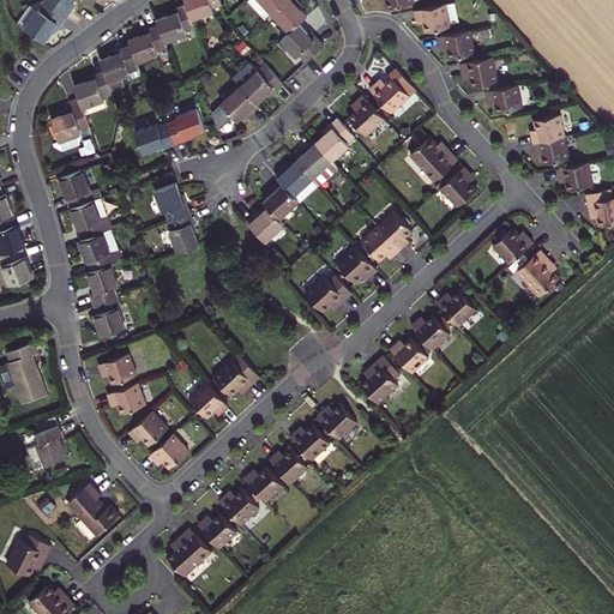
[(44,0),(44,1),(47,4),(66,17),(73,6),(71,5),(73,1),(73,0),(44,0)]
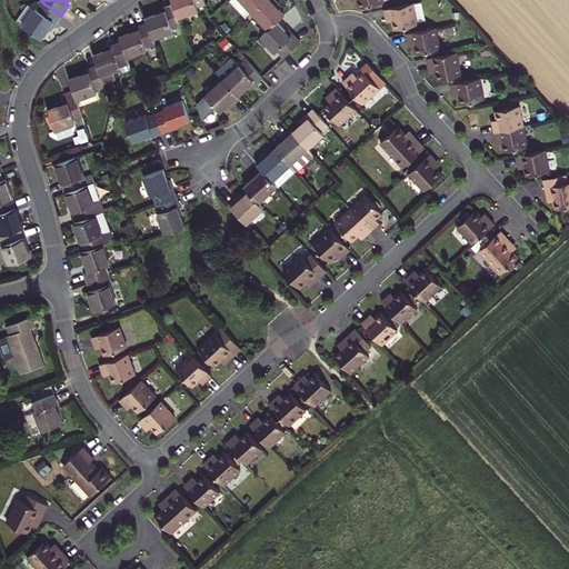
[(206,3),(203,0),(171,0),(173,5),(178,18),(198,10),(197,7),(206,3)]
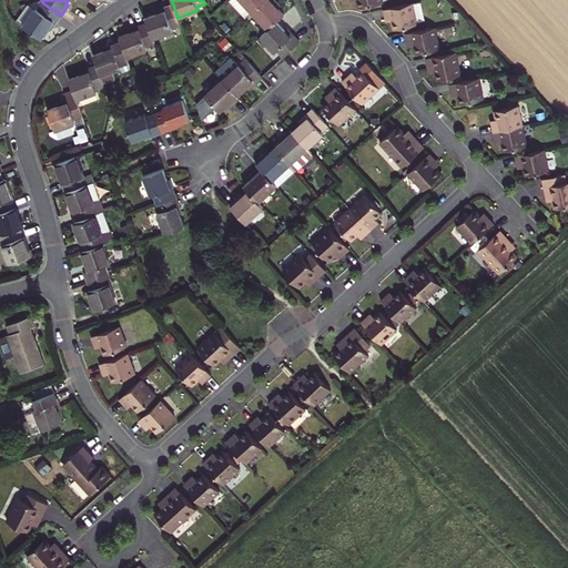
[(252,11),(264,0),(230,0),(246,17),(252,11)]
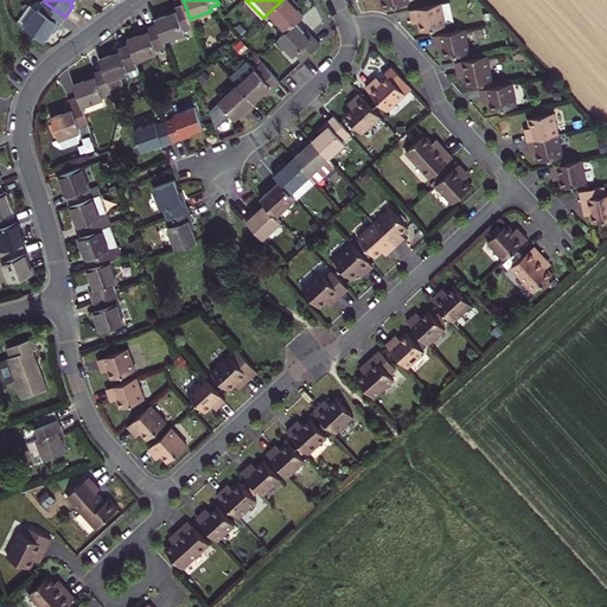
[(295,23),(304,16),(298,10),(295,6),(298,4),(293,0),(282,0),(269,12),(287,31),(295,23)]
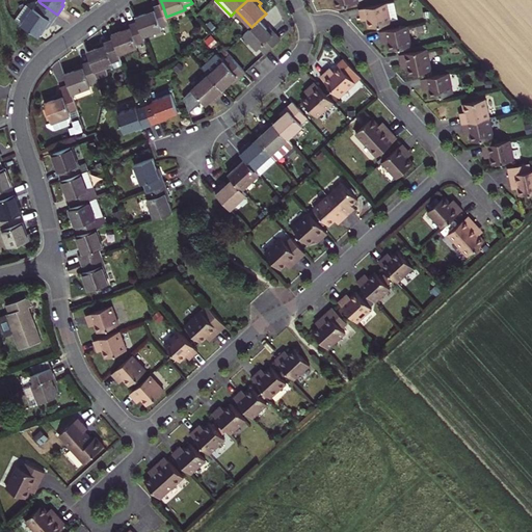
[(369,27),(391,23),(387,2),(360,8),(362,17),(364,17),(365,20),(367,19),(369,27)]
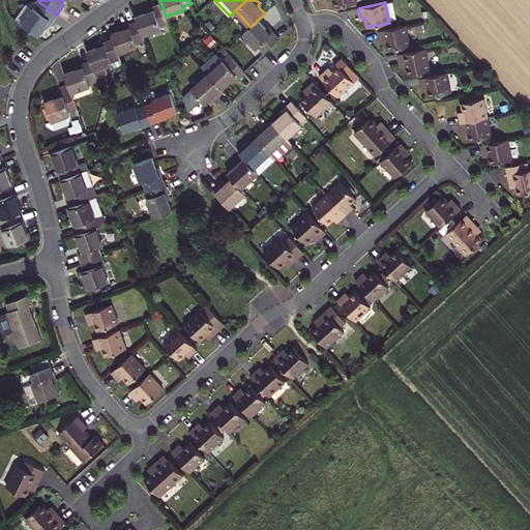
[(57,15),(40,3),(35,9),(33,8),(22,24),(38,36),(45,27),(50,20),(52,22),(57,15)]
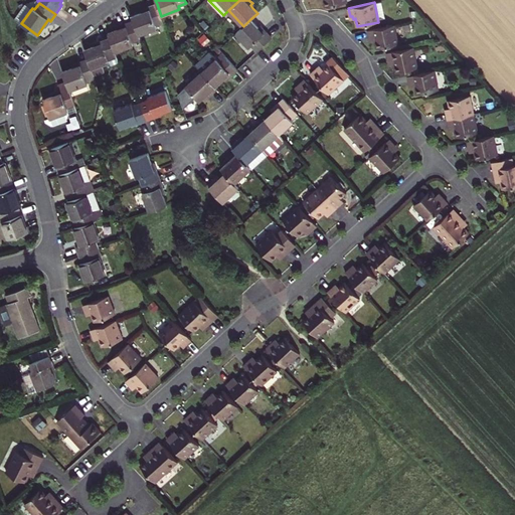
[(161,16),(157,4),(148,7),(149,10),(142,12),(132,16),(133,20),(138,35),(157,28),(156,25),(163,22),(161,16)]
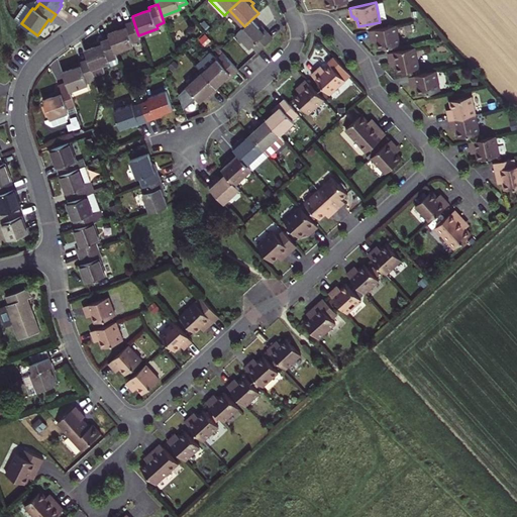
[(259,52),(273,38),(267,31),(265,33),(260,27),(251,19),(244,26),(237,32),(250,47),(252,45),(259,52)]
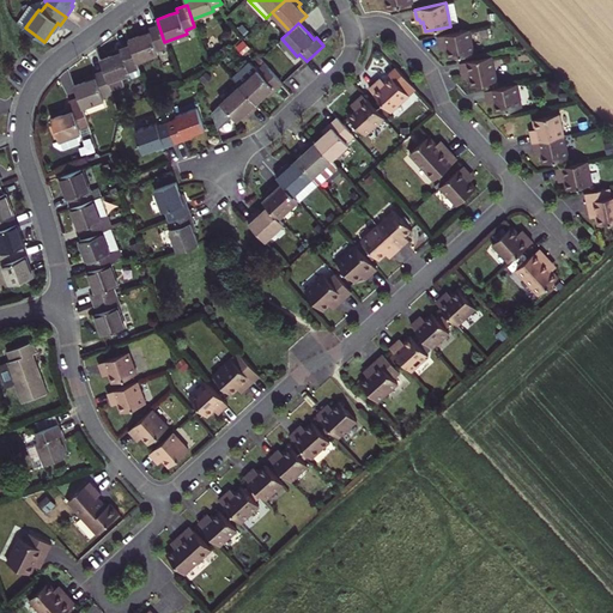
[(164,42),(158,24),(149,29),(150,31),(141,35),(128,40),(131,44),(137,61),(158,53),(157,50),(167,47),(164,42)]
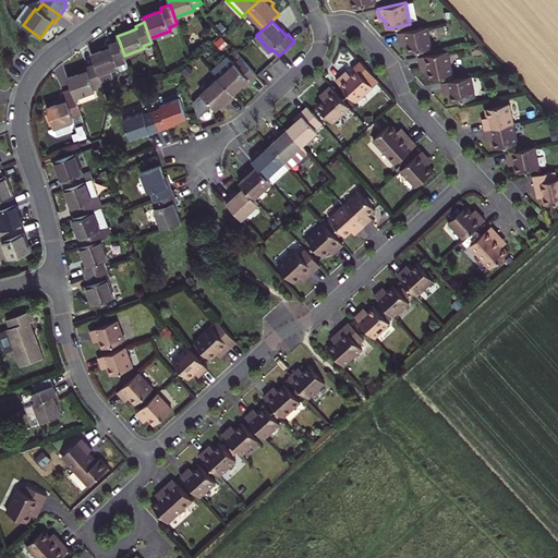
[(227,28),(220,22),(217,26),(223,33),(227,28)]
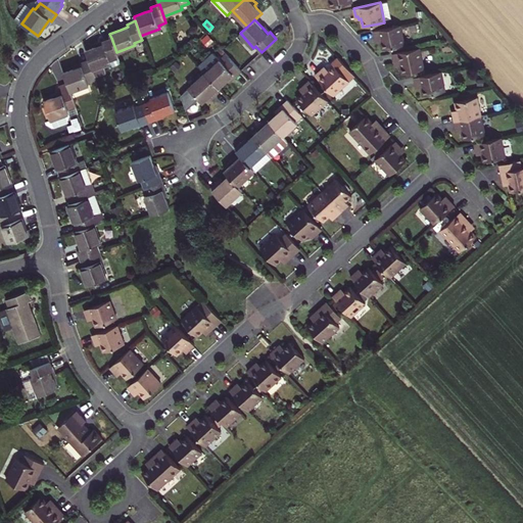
[(383,49),(405,44),(400,25),(374,31),(376,39),(378,38),(379,42),(381,41),(383,49)]
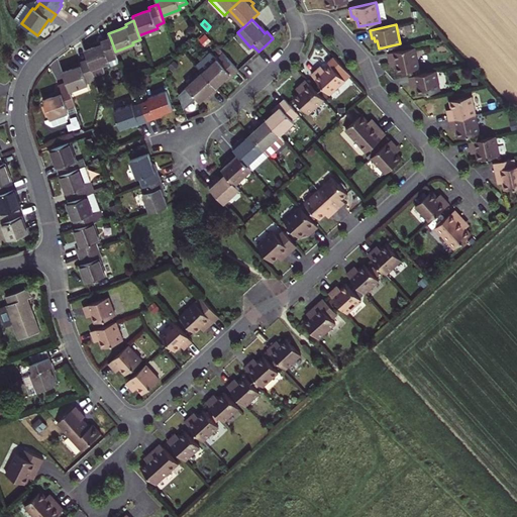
[(199,39),(206,45),(211,40),(205,33),(199,39)]
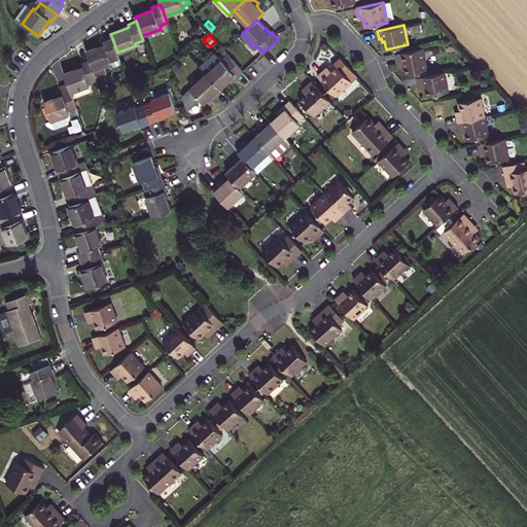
[(117,53),(112,38),(104,41),(105,44),(97,47),(85,51),(89,61),(95,77),(106,73),(103,66),(111,63),(112,66),(121,63),(117,53)]
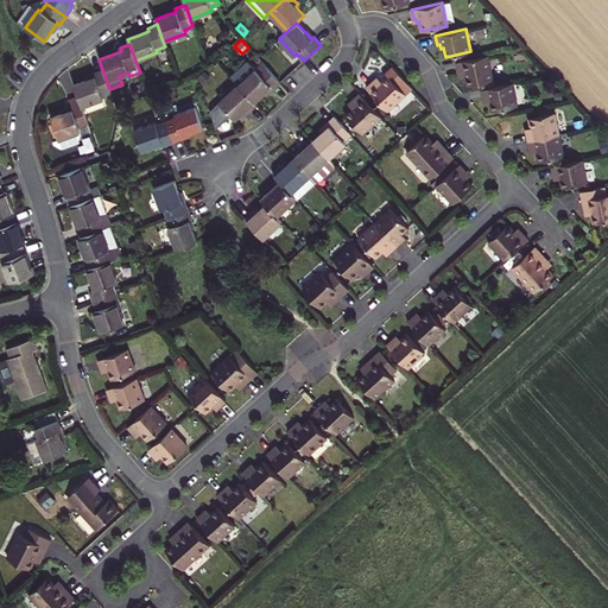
[(493,80),(488,56),(457,62),(460,71),(462,71),(463,77),(466,76),(468,86),(493,80)]
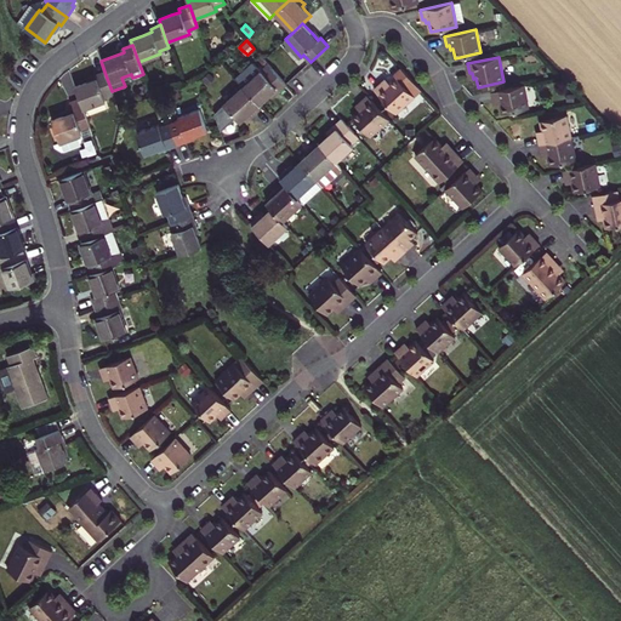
[(244,86),(260,104),(269,95),(277,89),(279,91),(286,84),(268,64),(261,70),(254,63),(237,79),(244,86)]
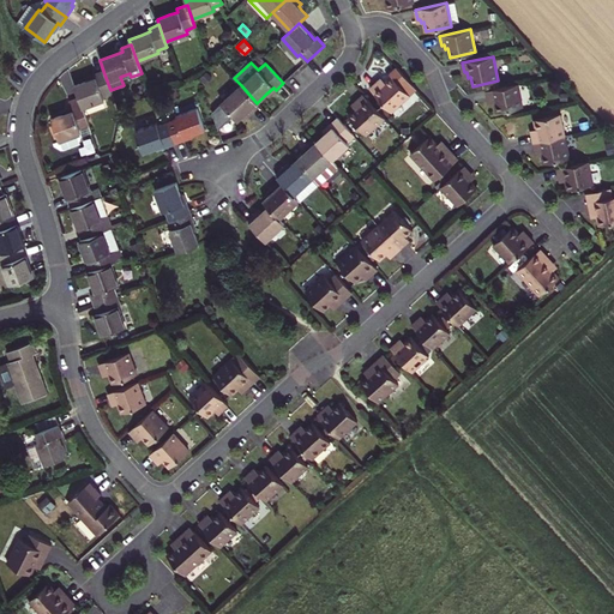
[(377,82),(369,89),(391,112),(416,89),(397,67),(390,73),(392,76),(385,82),(384,80),(379,84),(377,82)]
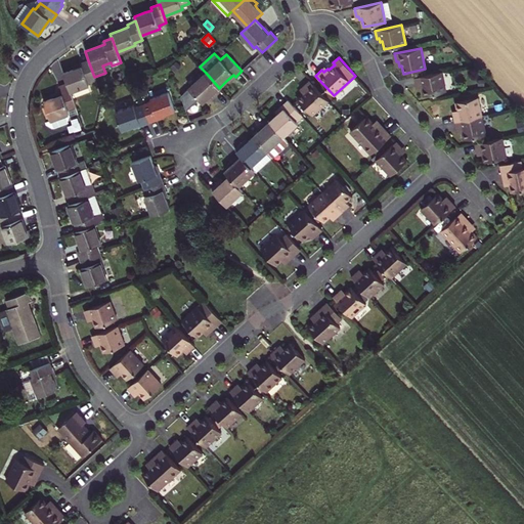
[(182,64),(177,59),(171,66),(175,71),(182,64)]
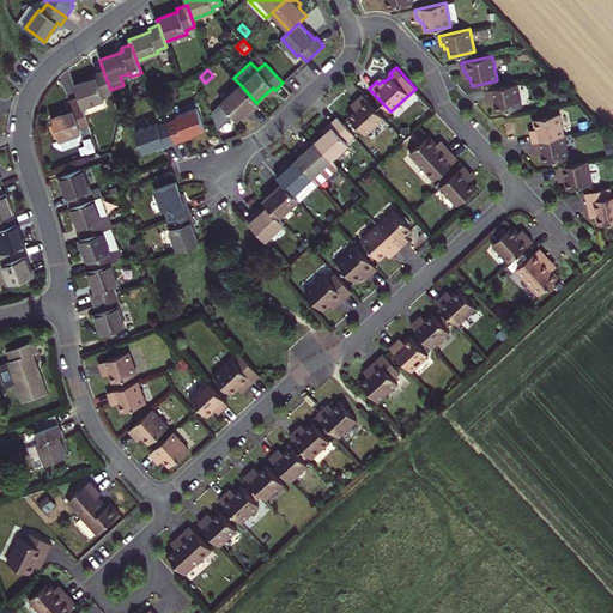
[(110,90),(103,71),(93,74),(95,78),(86,82),(74,85),(79,98),(83,107),(104,99),(103,96),(111,92),(110,90)]
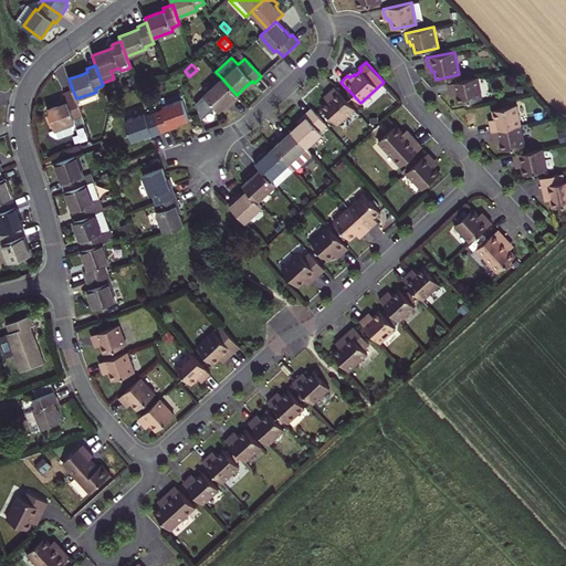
[(459,104),(482,98),(478,77),(449,84),(451,92),(453,92),(453,95),(457,95),(459,104)]
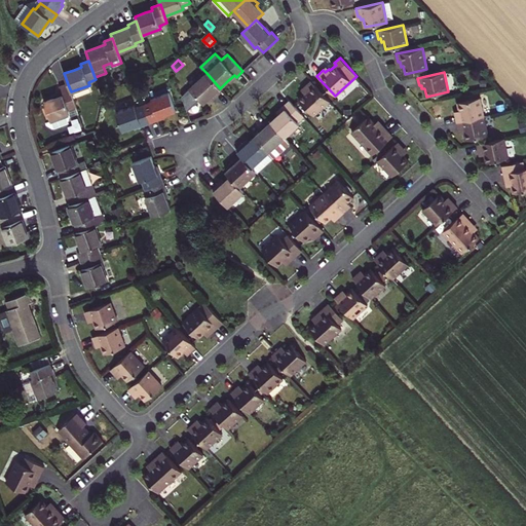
[(200,100),(203,103),(210,98),(212,96),(214,98),(222,90),(220,88),(207,73),(182,97),(187,111),(200,100)]
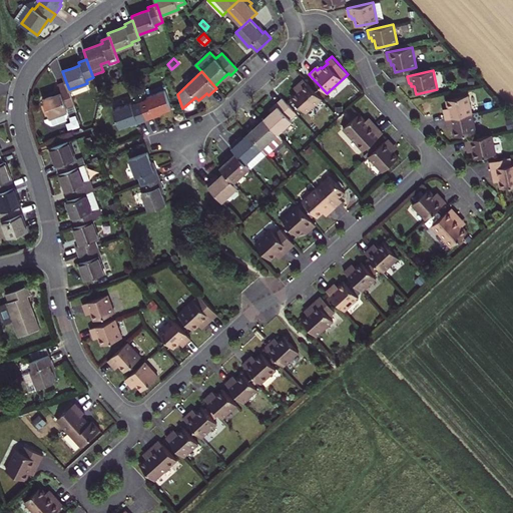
[(322,98),(304,79),(298,84),(299,86),(296,89),(297,91),(292,96),(306,112),(322,98)]
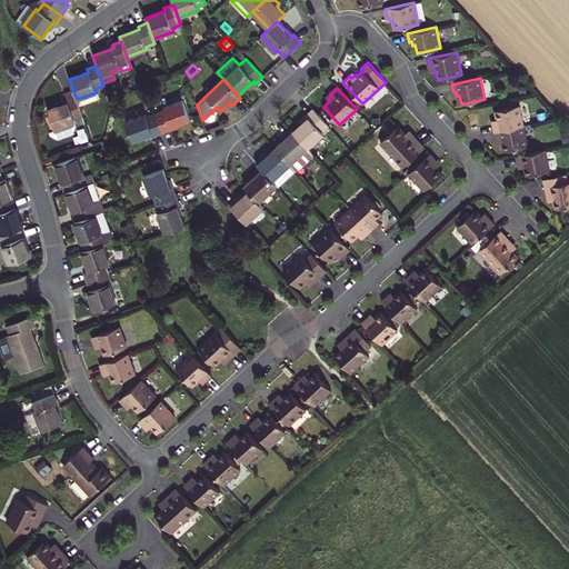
[(75,132),(75,131),(76,126),(86,122),(77,99),(73,91),(65,95),(67,100),(67,102),(59,106),(48,110),(49,113),(50,116),(47,117),(49,122),(52,121),(55,127),(55,130),(50,132),(51,135),(58,139),(75,132)]
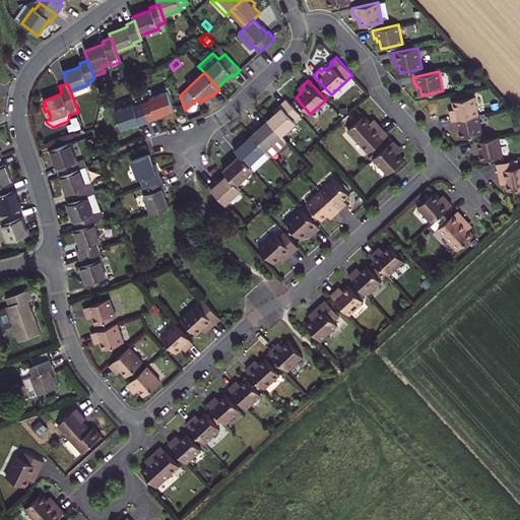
[(141,104),(148,122),(156,119),(156,117),(164,114),(174,110),(168,91),(148,98),(149,101),(141,104)]
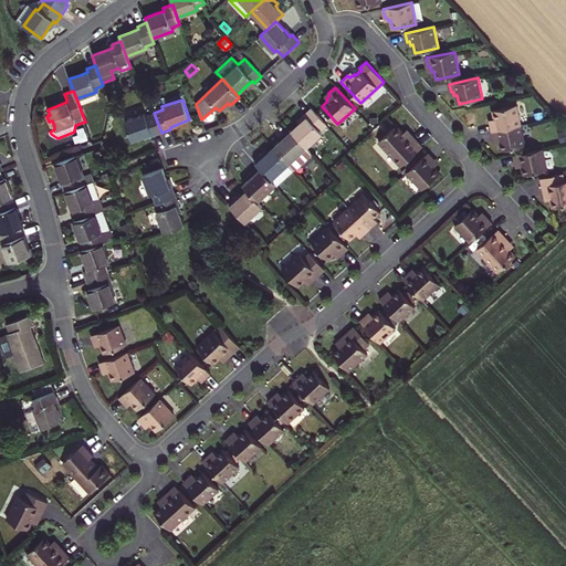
[(492,132),(521,125),(516,105),(493,111),(494,118),(492,119),(493,123),(491,124),(492,132)]
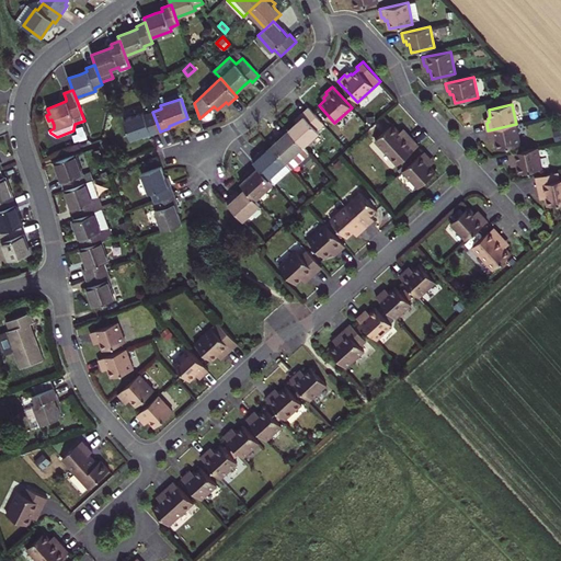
[(289,130),(304,146),(319,132),(317,129),(323,124),(309,109),(302,114),(305,116),(298,123),(289,130)]
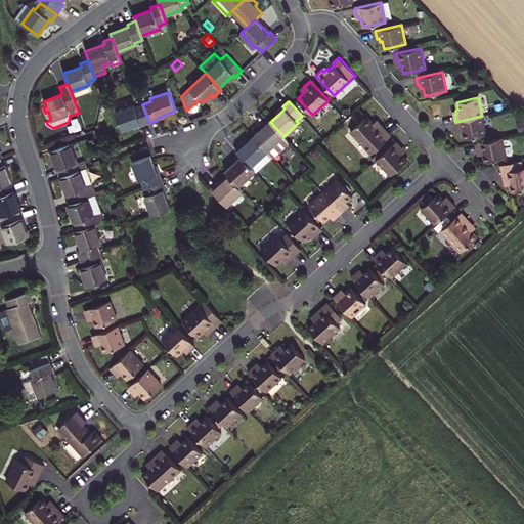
[(141,126),(149,123),(142,104),(135,106),(134,104),(116,112),(122,130),(133,126),(140,124),(141,126)]
